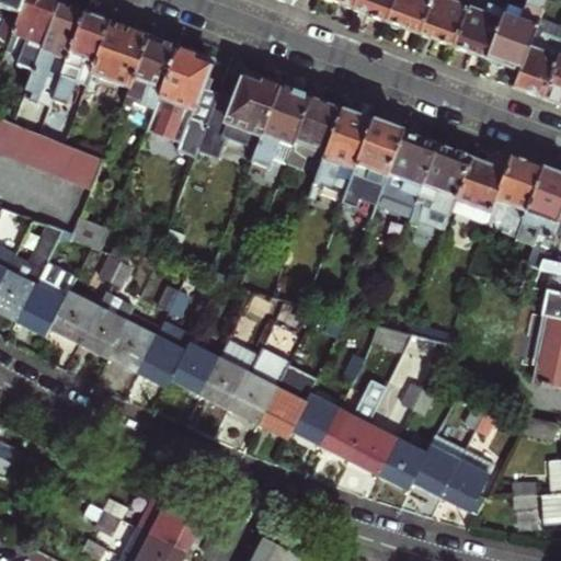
[(0,0),(0,38),(9,47),(26,0),(0,0)]
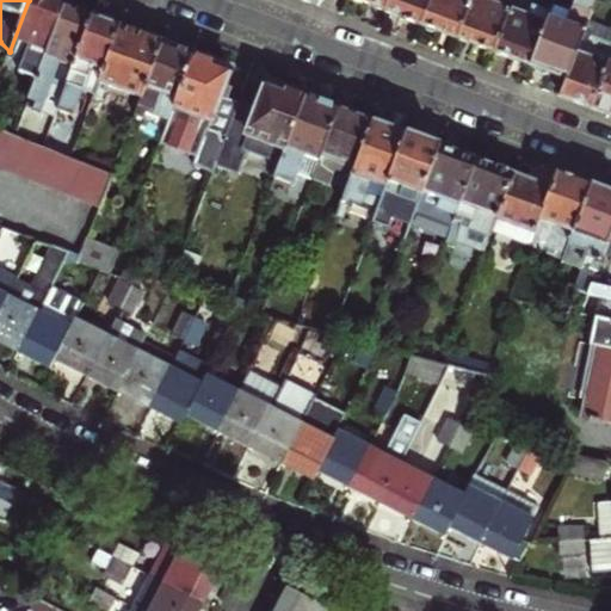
[(31,96),(65,6),(49,0),(29,0),(10,51),(7,56),(24,62),(20,73),(30,76),(24,93),(31,96)]
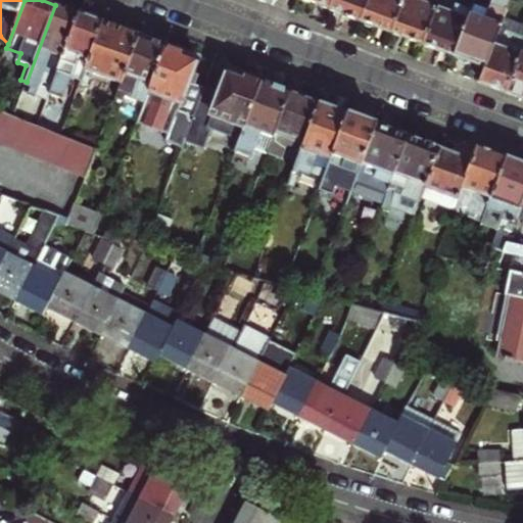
[(302,0),(315,5),(330,10),(333,0),(302,0)]
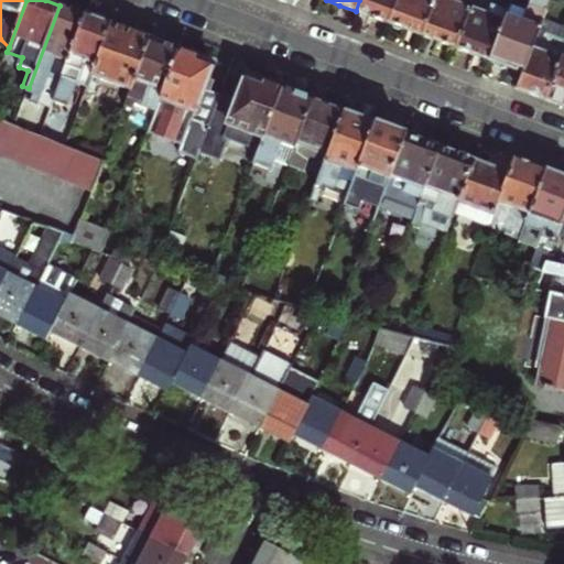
[(359,0),(356,11),(377,19),(389,24),(398,0),(359,0)]
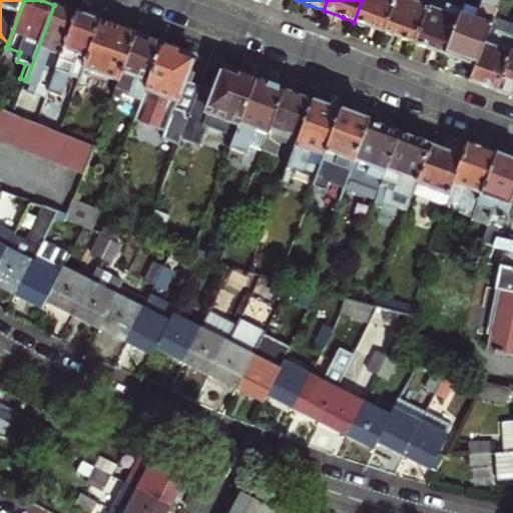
[(362,0),(354,22),(370,27),(385,33),(397,0),(362,0)]
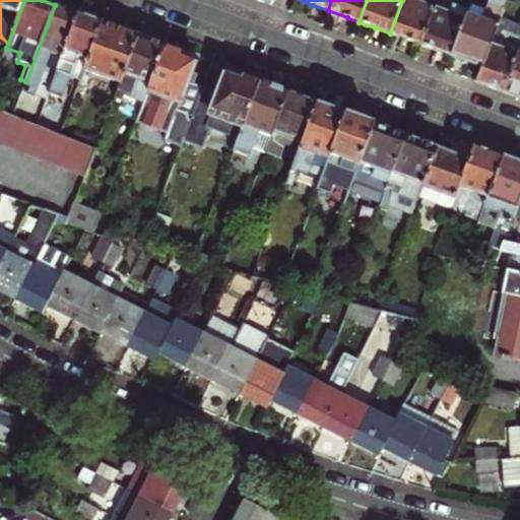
[(402,0),(390,34),(407,40),(420,45),(435,8),(418,2),(418,0),(402,0)]
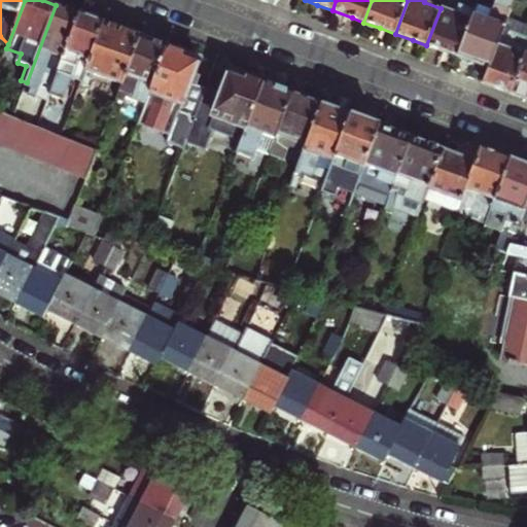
[(443,0),(441,8),(426,45),(444,51),(458,58),(473,14),(477,6),(464,1),(464,0),(443,0)]
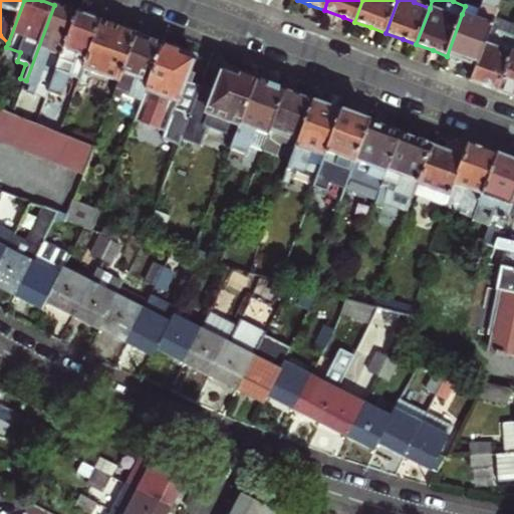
[(483,0),(477,20),(462,14),(447,56),(463,62),(477,67),(486,44),(496,18),(502,2),(497,0),(483,0)]
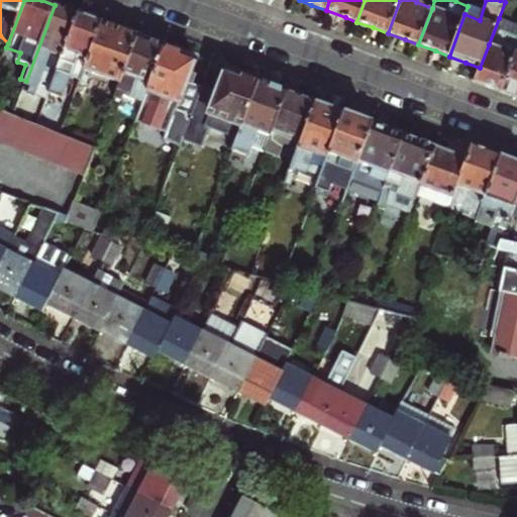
[(66,9),(55,5),(26,81),(25,84),(31,86),(29,92),(35,95),(37,89),(48,93),(79,14),(66,9)]
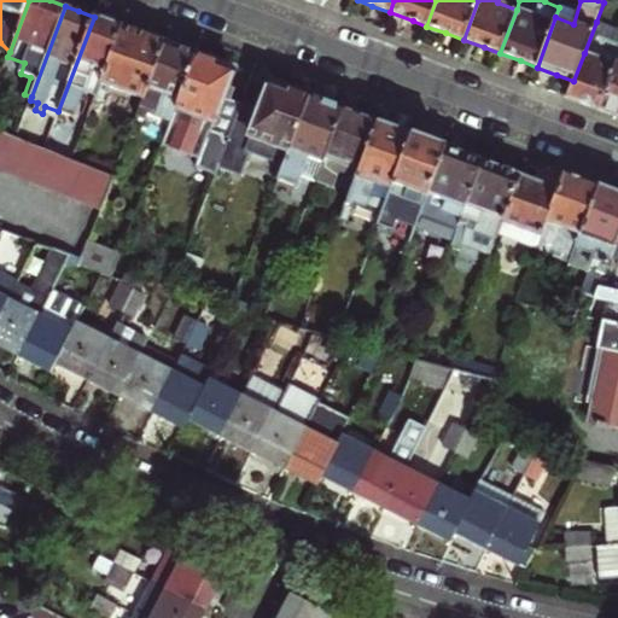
[(94,17),(58,111),(75,117),(82,98),(94,103),(95,99),(99,89),(101,85),(122,28),(123,25),(109,19),(97,15),(95,17),(94,17)]
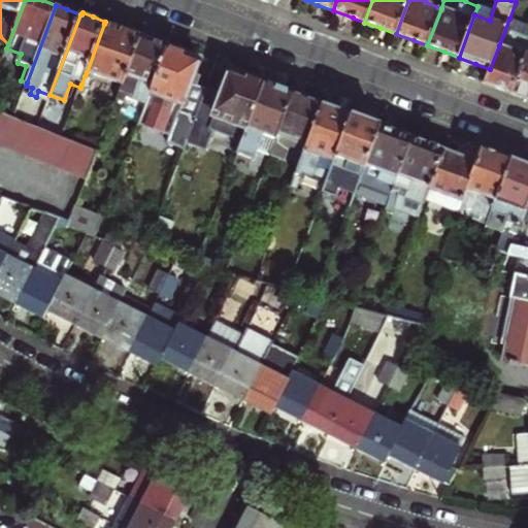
[(512,94),(527,54),(527,50),(527,25),(509,19),(499,45),(490,69),(485,84),(497,88),(512,94)]
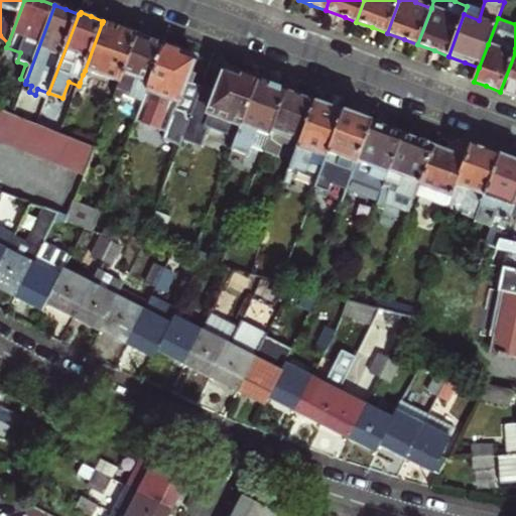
[(117,28),(102,23),(85,71),(119,84),(138,36),(117,28)]
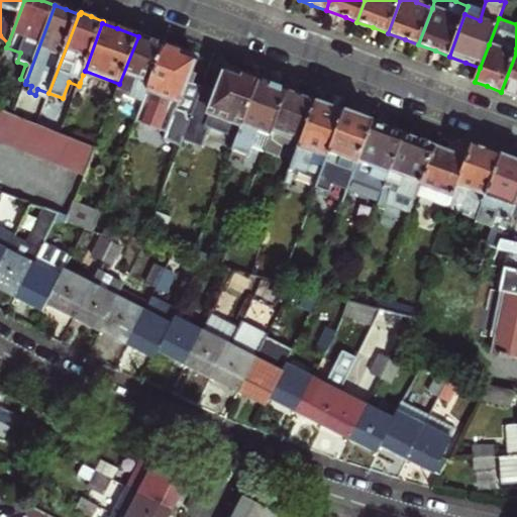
[(149,84),(164,46),(148,40),(138,36),(119,84),(114,96),(122,99),(124,93),(129,95),(136,79),(149,84)]
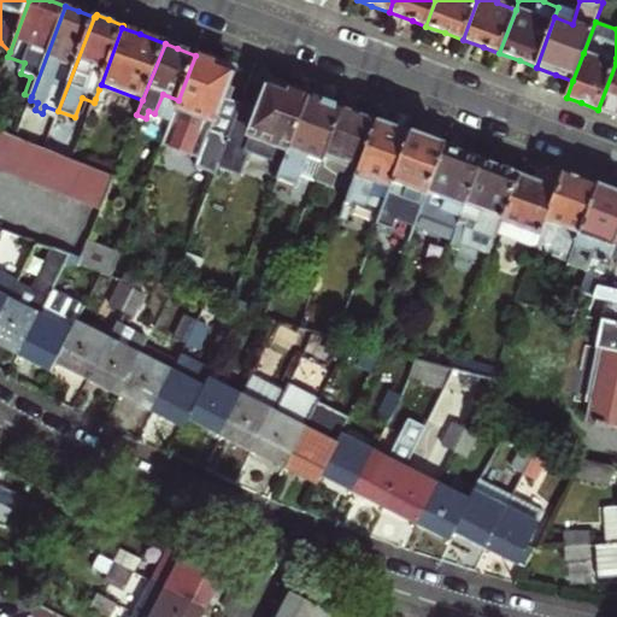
[(197,56),(195,56),(178,100),(162,146),(199,159),(195,168),(215,175),(217,169),(240,106),(223,100),(234,70),(223,65),(216,63),(213,57),(204,52),(197,56)]
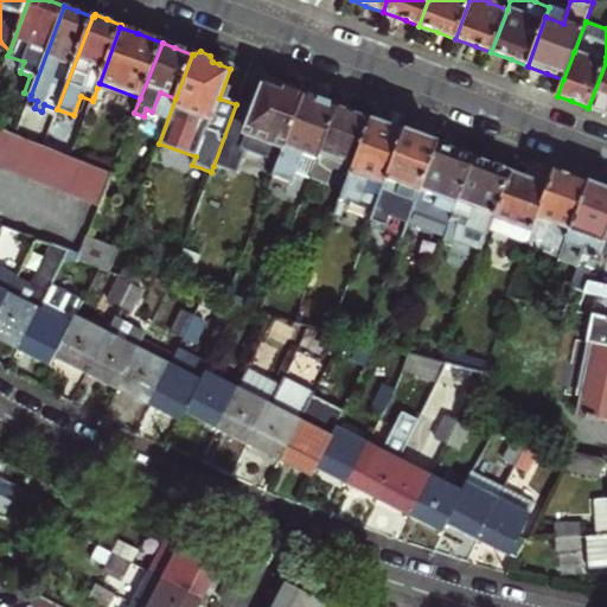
[(604,114),(606,114),(606,62),(588,108),(604,114)]
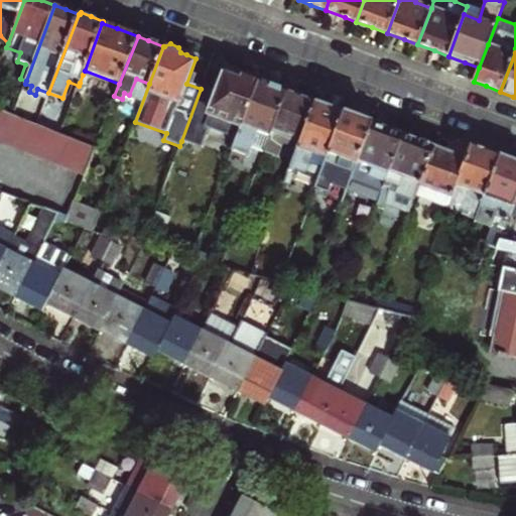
[(208,129),(236,140),(259,82),(257,81),(254,76),(247,73),(241,75),(235,73),(226,69),(216,95),(201,89),(181,141),(201,148),(208,129)]
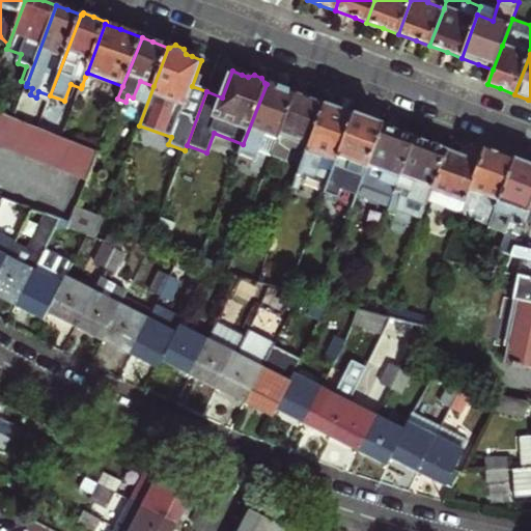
[(91,79),(85,77),(82,85),(88,87),(91,79)]
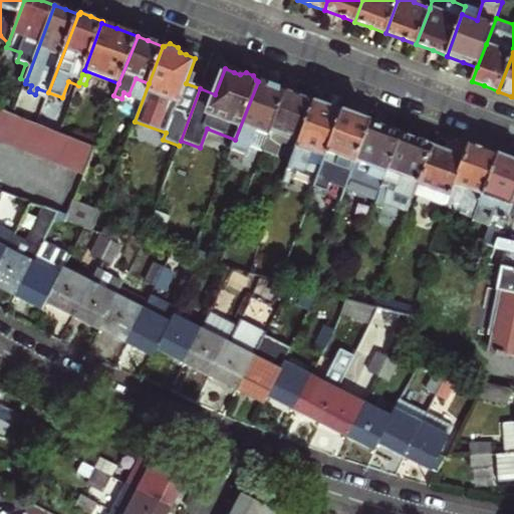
[(262,151),(285,91),(271,86),(258,81),(235,140),(231,151),(247,157),(251,147),(262,151)]
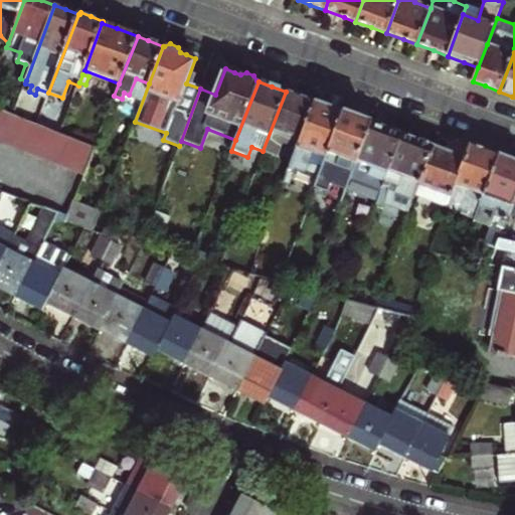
[(275,139),(297,148),(314,103),(302,98),(286,92),(263,151),(269,153),(275,139)]
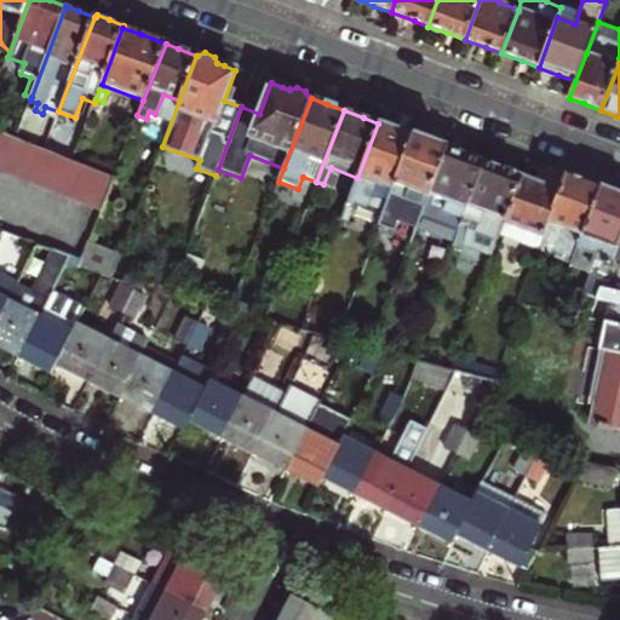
[(357,202),(384,212),(413,136),(395,130),(378,124),(357,178),(342,219),(349,222),(357,202)]
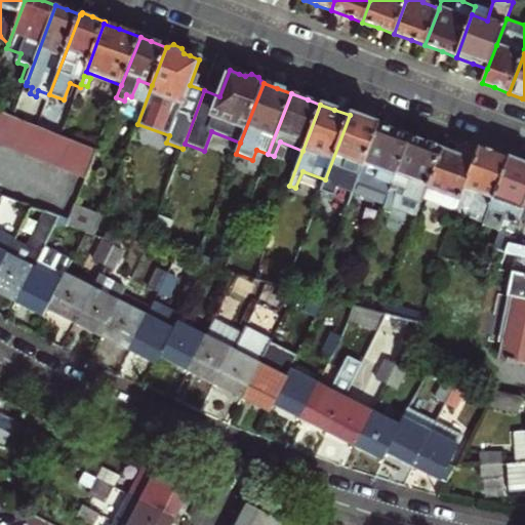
[(41,115),(17,106),(13,116),(37,126),(41,115)]
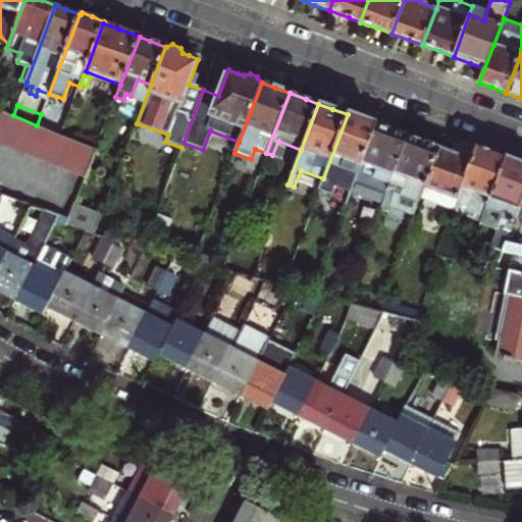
[(71,140),(59,135),(47,131),(36,125),(23,121),(9,115),(0,111),(0,143),(12,149),(24,154),(36,158),(48,163),(60,168),(73,172),(85,177),(96,150),(84,145),(71,140)]
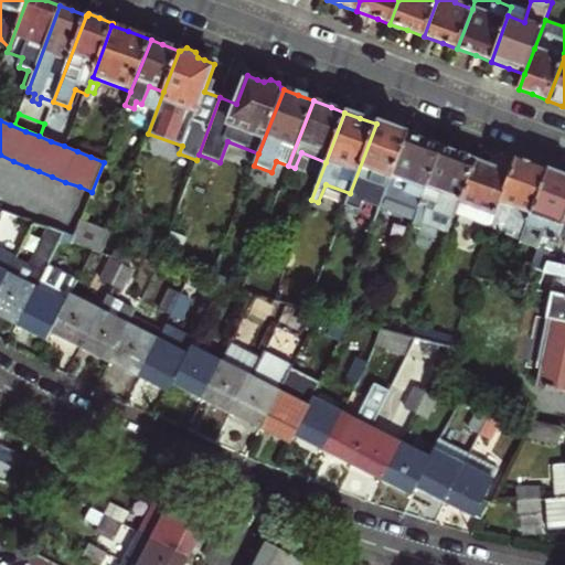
[(56,128),(44,124),(40,136),(51,140),(56,128)]
